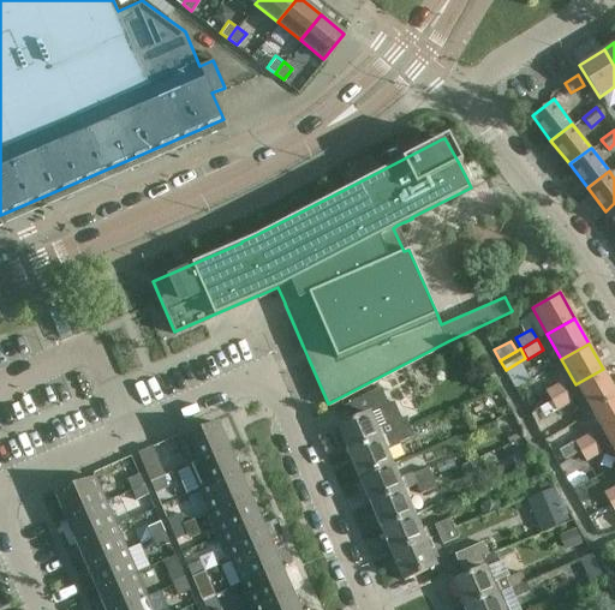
[(428,354),(418,359),(424,370),(434,365),(428,354)]
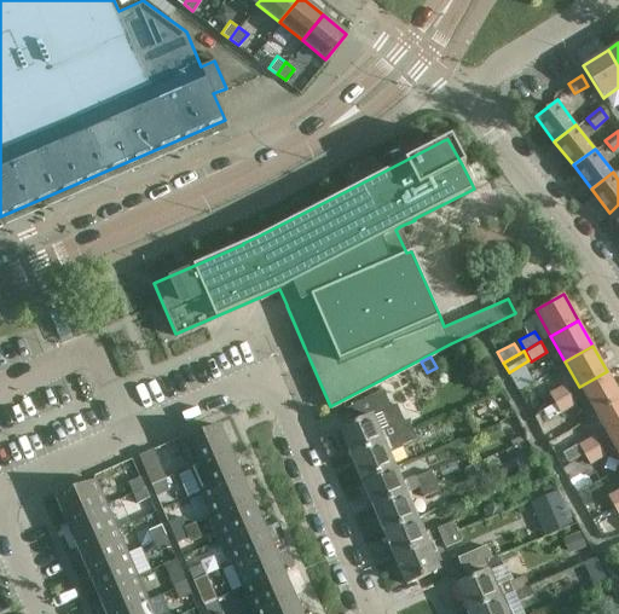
[(594,413),(618,398),(618,392),(607,371),(579,387),(594,413)]
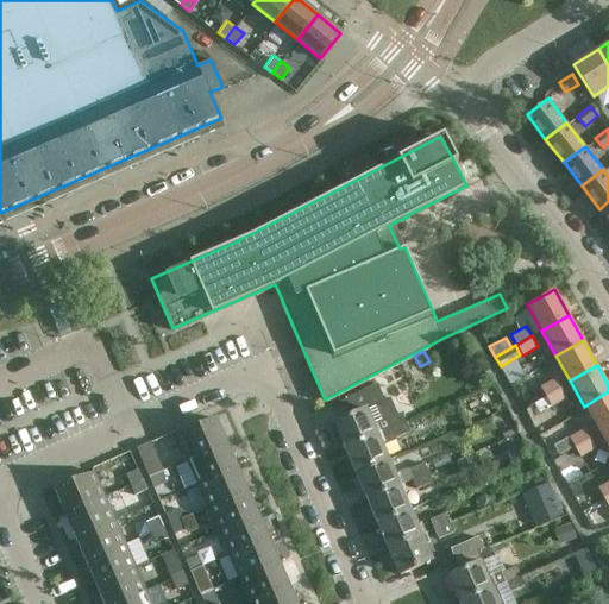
[(546,395),(560,387),(554,376),(540,384),(546,395)]
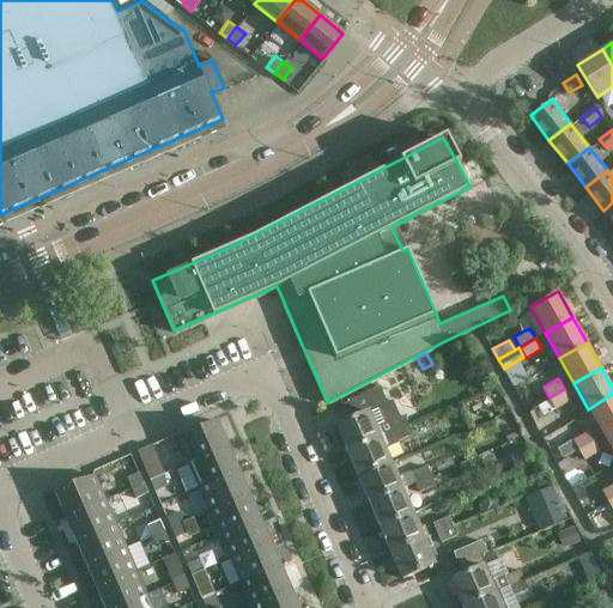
[(335,424),(347,450),(408,424),(404,413),(399,415),(392,399),(387,401),(378,382),(341,402),(349,418),(335,424)]
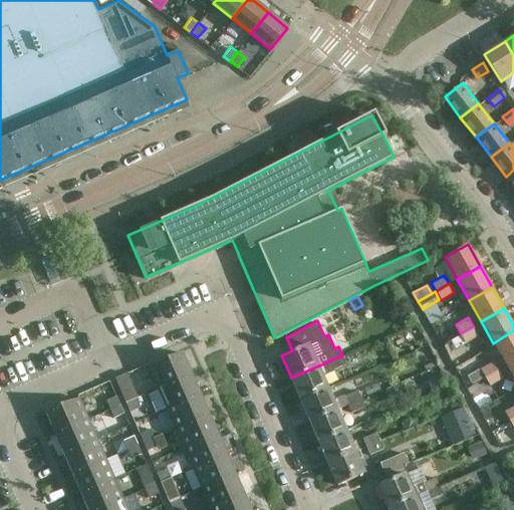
[(473,326),(461,333),(466,341),(478,334),(473,326)]
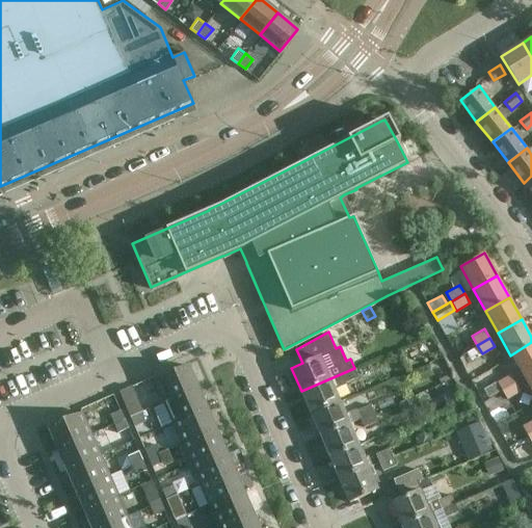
[(524,377),(531,372),(531,342),(510,355),(524,377)]
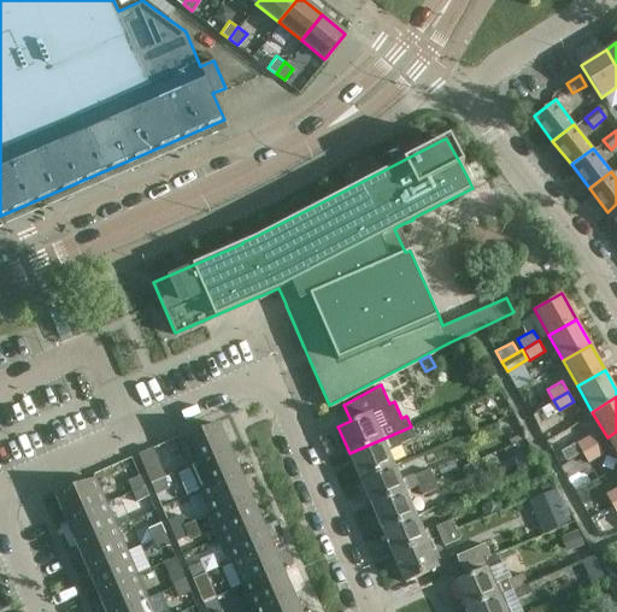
[(188,465),(229,447),(217,421),(177,439),(188,465)]
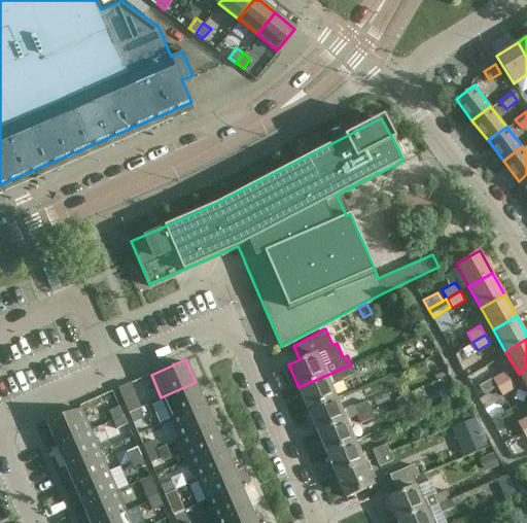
[(308,409),(337,396),(331,384),(343,379),(342,378),(354,372),(351,364),(299,387),(308,409)]
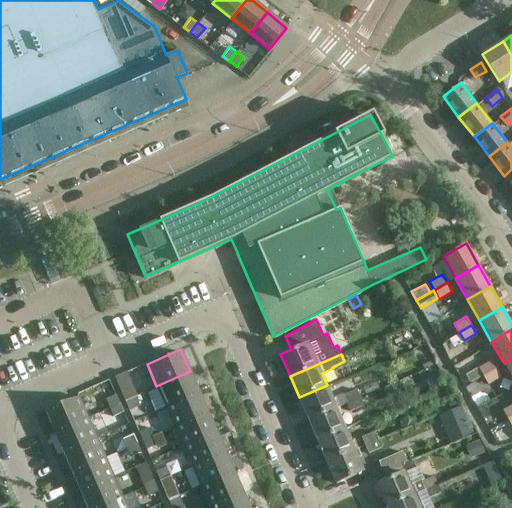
[(483,375),(496,367),(491,358),(478,366),(483,375)]
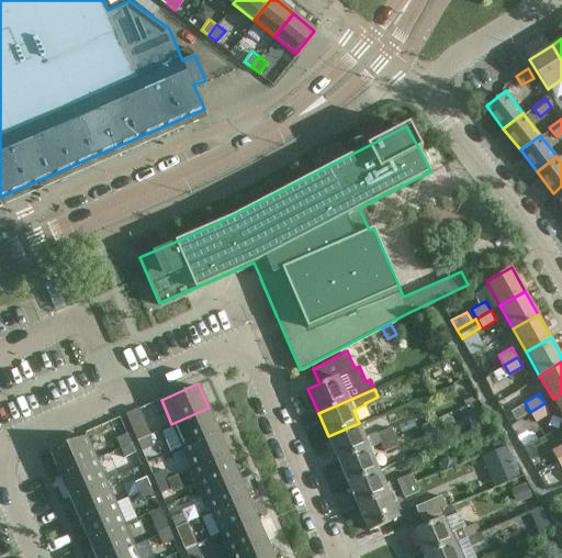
[(544,403),(530,412),(535,421),(549,413),(544,403)]
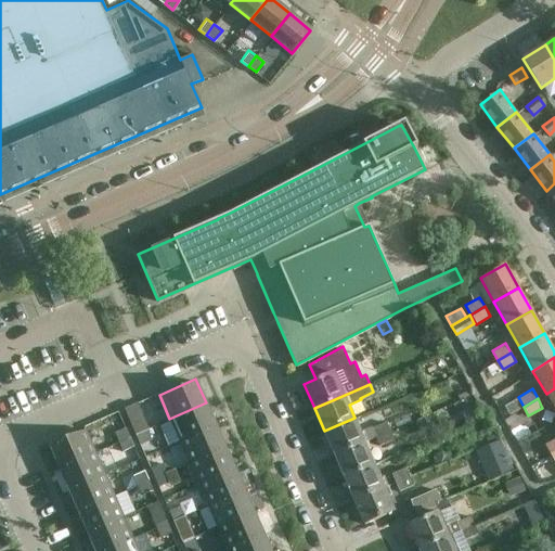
[(124,407),(136,433),(146,428),(149,427),(138,401),(124,407)]
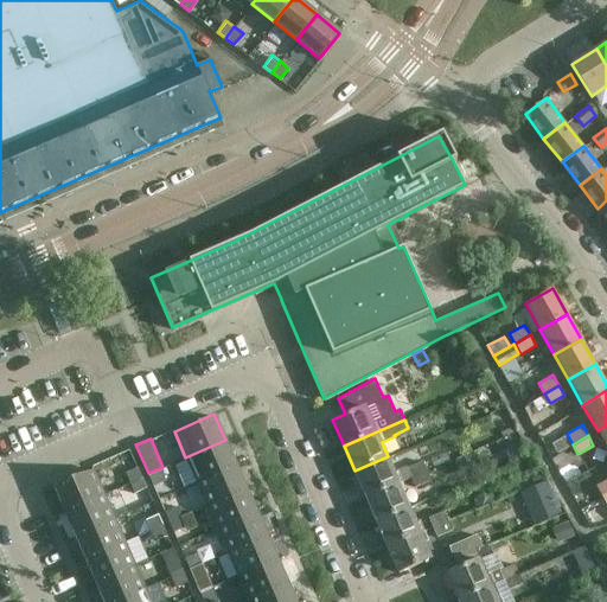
[(196,481),(236,463),(225,440),(185,458),(196,481)]
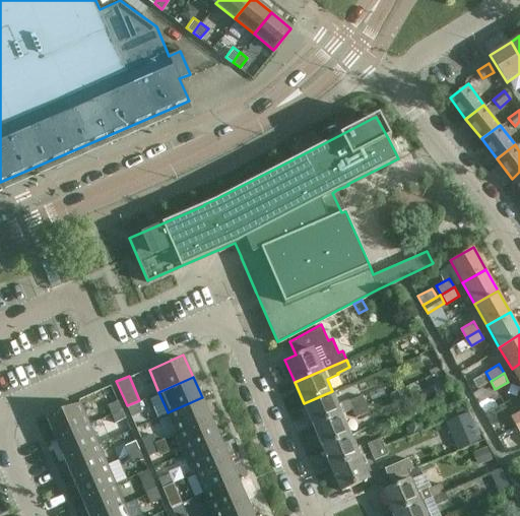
[(443,378),(432,384),(437,393),(448,388),(443,378)]
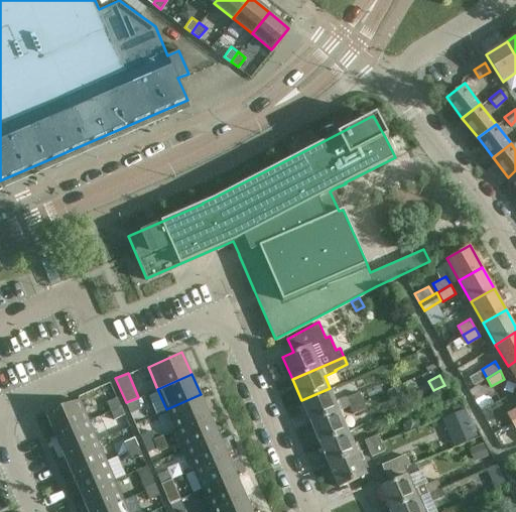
[(310,421),(339,409),(339,408),(349,404),(362,399),(358,390),(346,396),(345,394),(335,399),(330,388),(301,400),(310,421)]
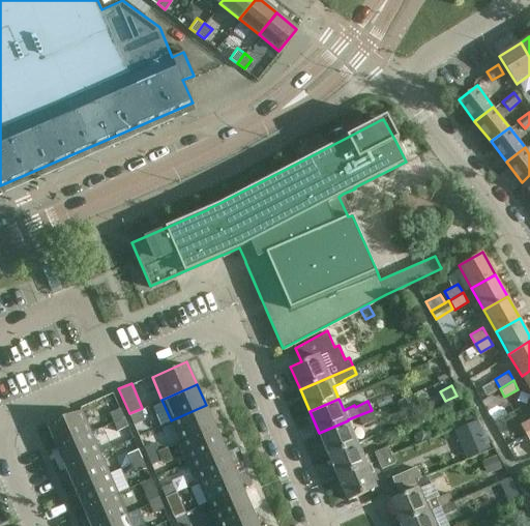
[(206,405),(171,420),(179,440),(214,426),(206,405)]
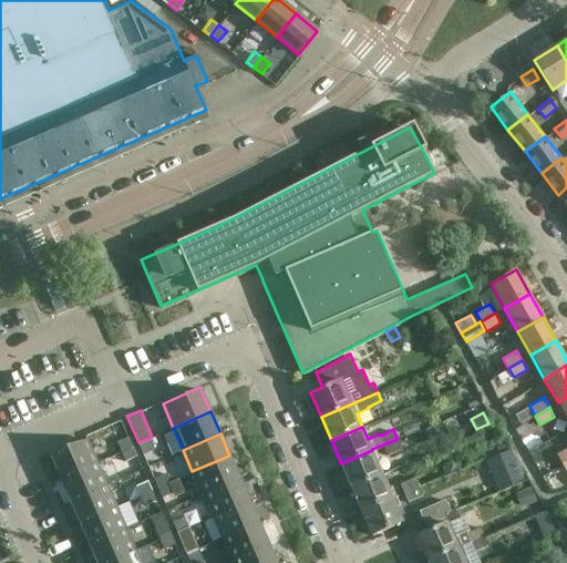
[(129,436),(116,440),(121,450),(133,446),(129,436)]
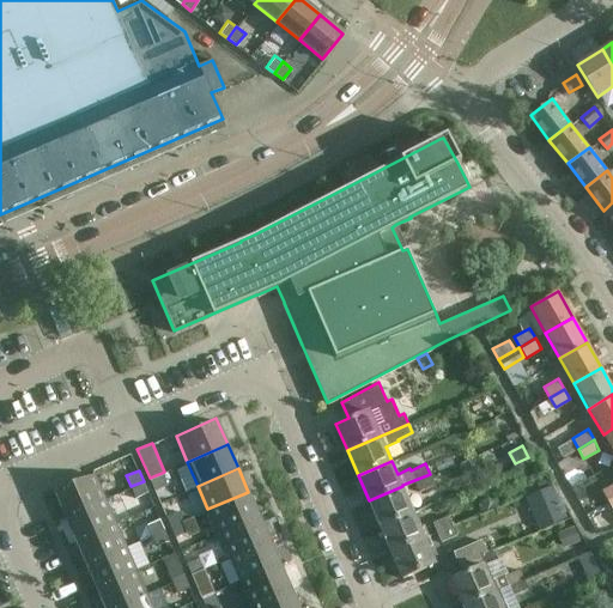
[(65,515),(105,497),(95,472),(54,490),(65,515)]
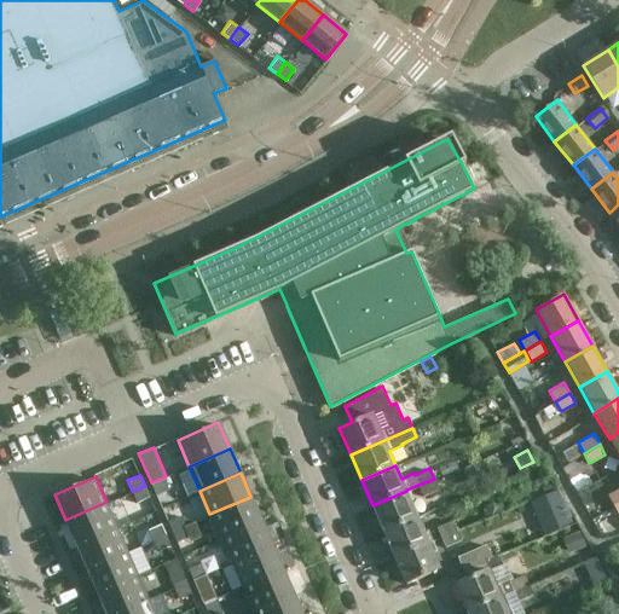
[(163,478),(151,482),(155,493),(168,488),(163,478)]
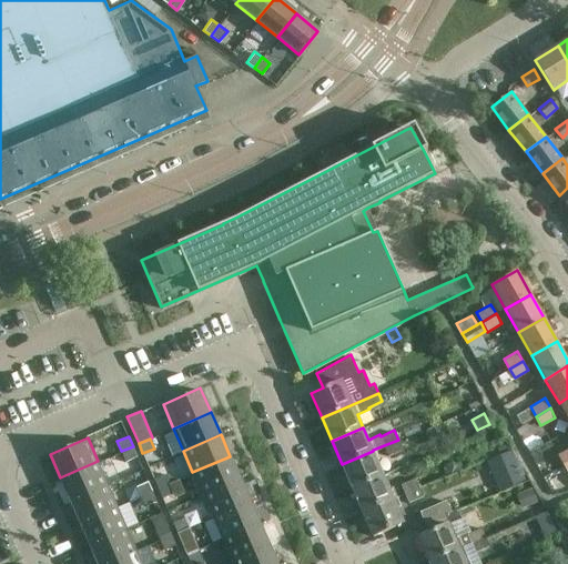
[(398,440),(384,445),(388,454),(402,449),(398,440)]
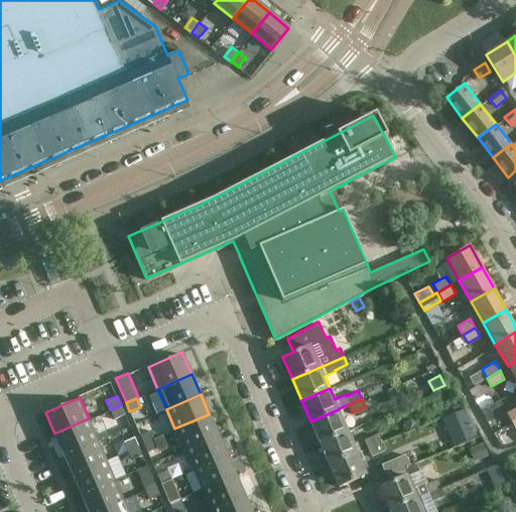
[(121,405),(110,409),(114,418),(124,413),(121,405)]
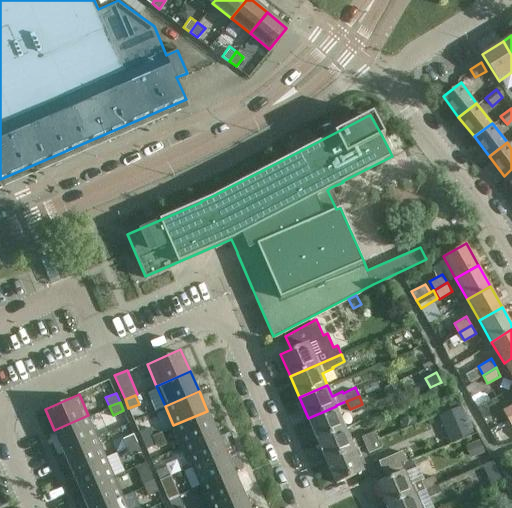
[(507,417),(511,414),(511,402),(502,408),(507,417)]
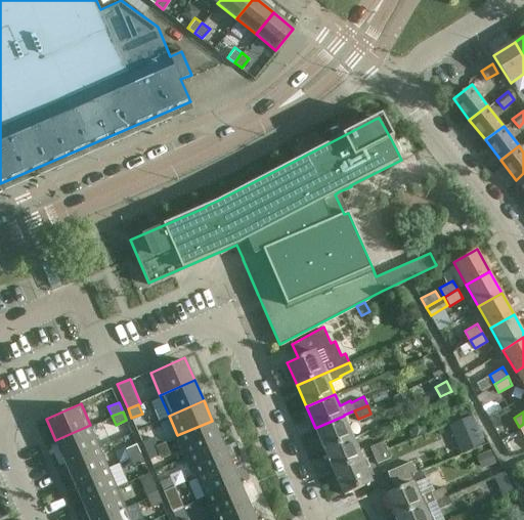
[(324,449),(354,437),(344,416),(315,428),(324,449)]
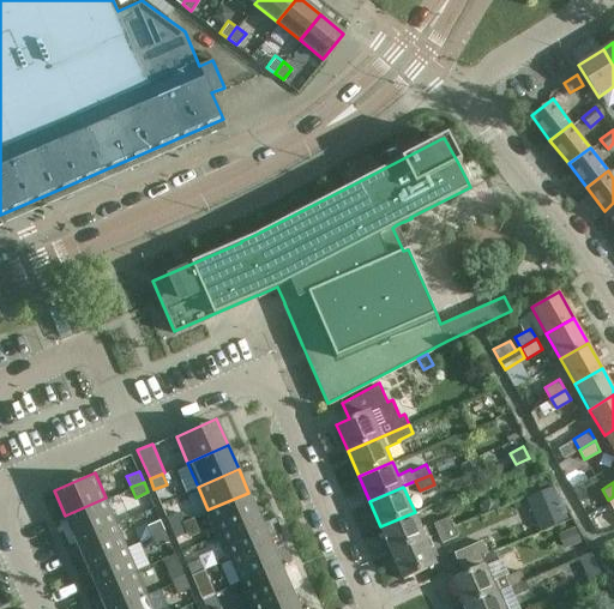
[(218,534),(259,516),(248,493),(208,510),(218,534)]
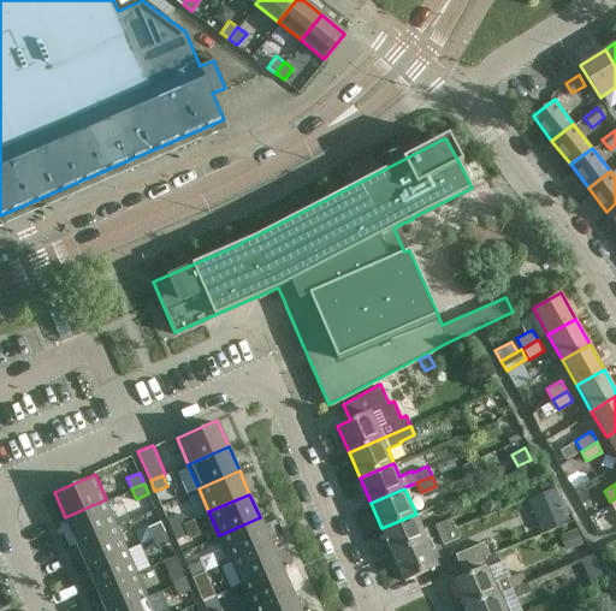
[(489,497),(483,500),(487,511),(499,506),(497,500),(489,497)]
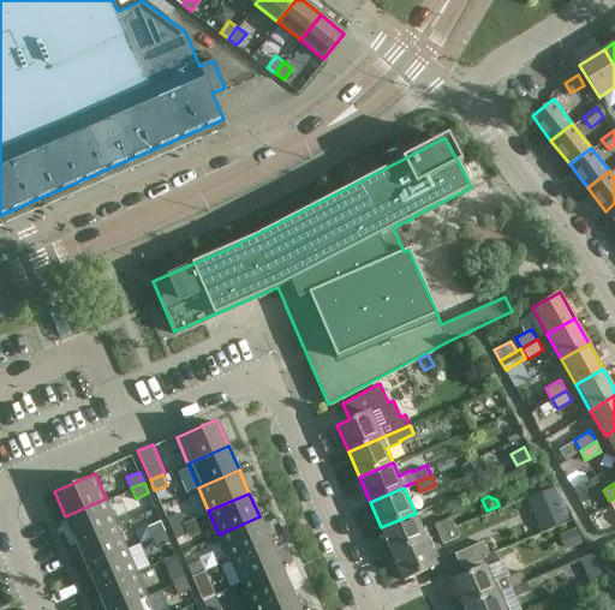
[(76,540),(117,522),(106,498),(65,516),(76,540)]
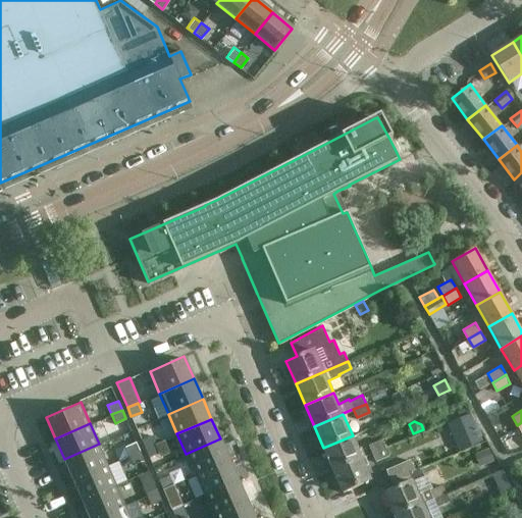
[(145,448),(155,443),(152,434),(141,438),(145,448)]
